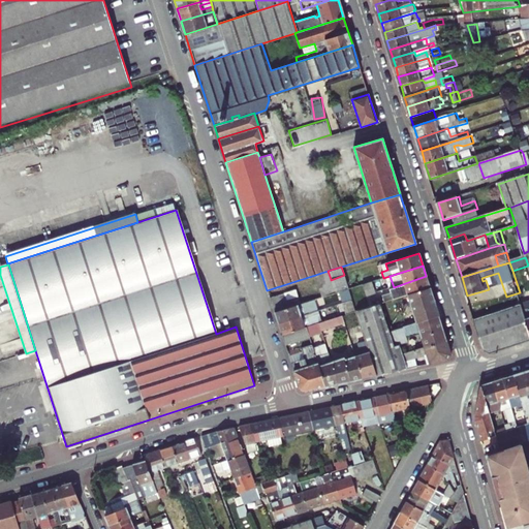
[(315,275),(317,283),(331,279),(328,271),(315,275)]
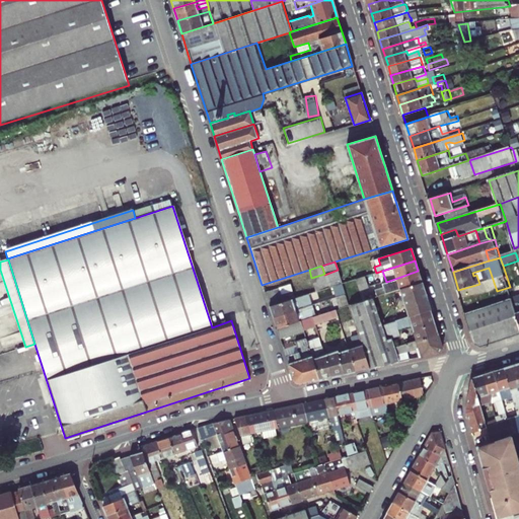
[(386,282),(381,283),(382,287),(374,290),(376,297),(399,290),(422,283),(418,271),(386,282)]
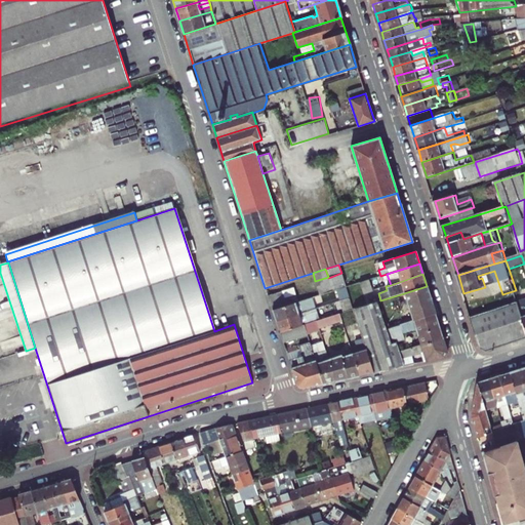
[(328,277),(315,281),(317,288),(330,284),(328,278),(328,277)]
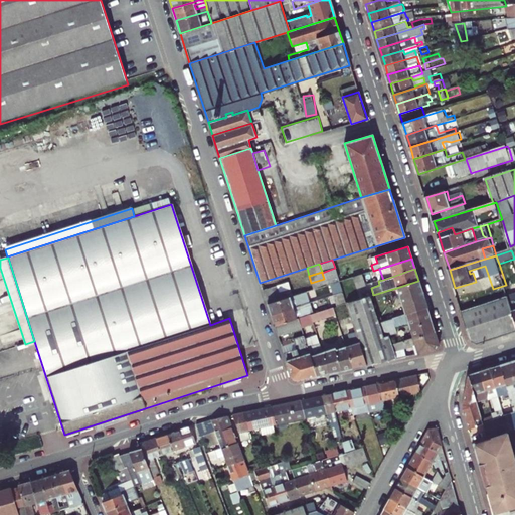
[(365,285),(362,275),(353,277),(356,288),(365,285)]
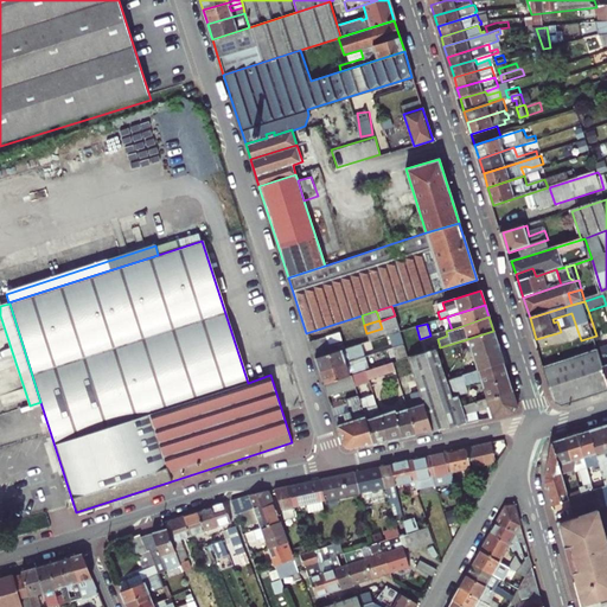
[(366,333),(370,342),(384,337),(382,328),(366,333)]
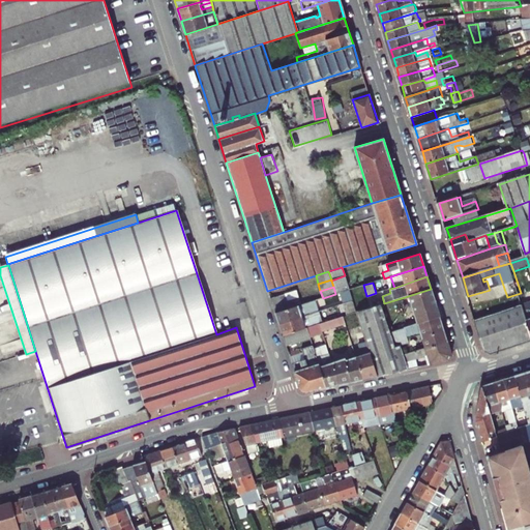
[(350,289),(340,292),(344,303),(353,300),(350,289)]
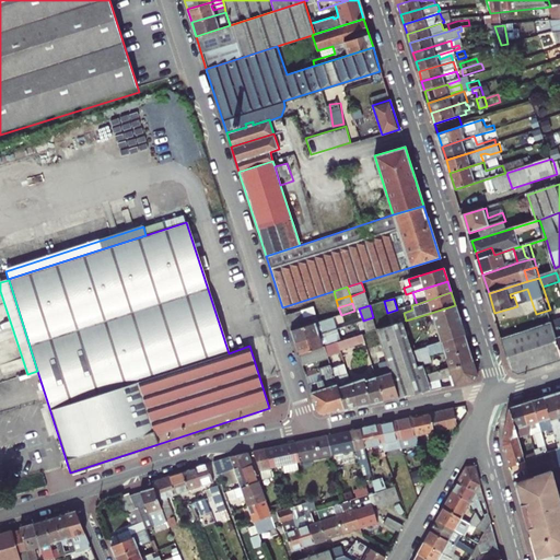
[(464,333),(455,305),(431,313),(440,341),(464,333)]
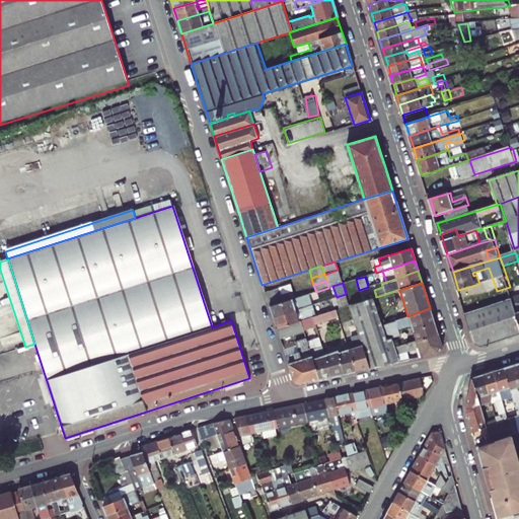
[(278,288),(280,295),(292,291),(290,284),(278,288)]
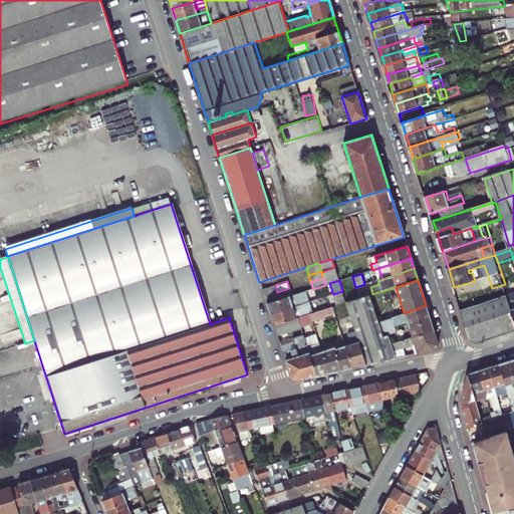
[(262,289),(264,296),(277,292),(275,285),(262,289)]
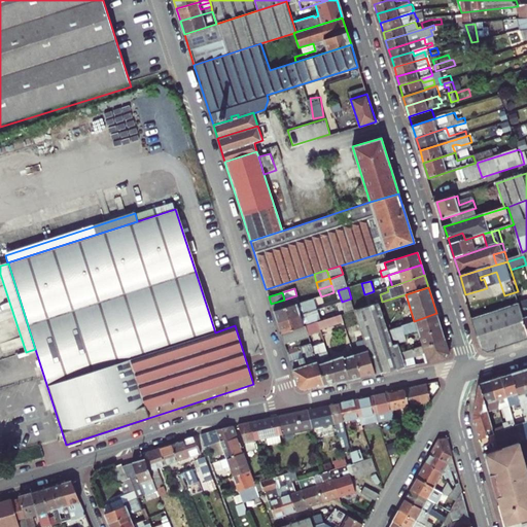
[(284,300),(287,307),(295,304),(300,303),(296,295),(284,300)]
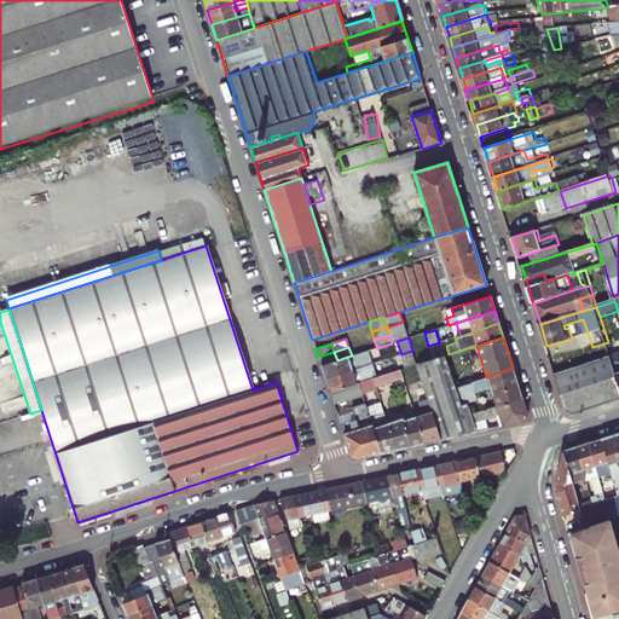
[(416,364),(412,351),(401,354),(405,368),(416,364)]
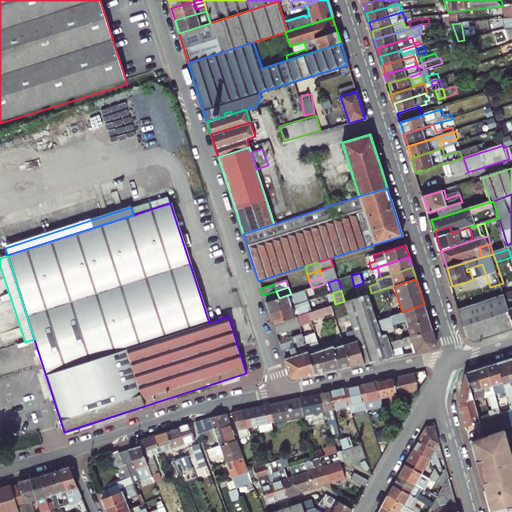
[(503,291),(503,293),(511,320),(511,297),(509,299),(506,290),(503,291)]
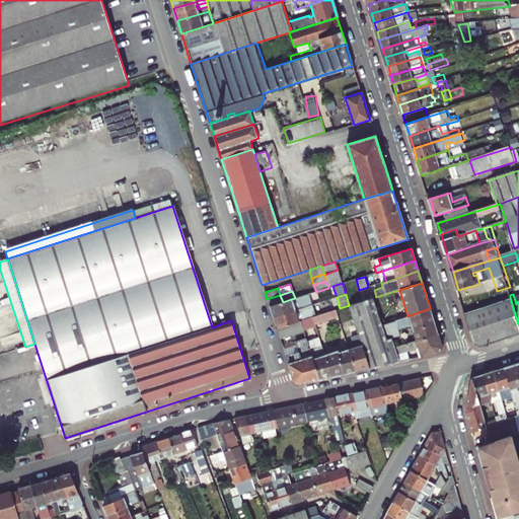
[(267,299),(270,306),(283,302),(280,295),(267,299)]
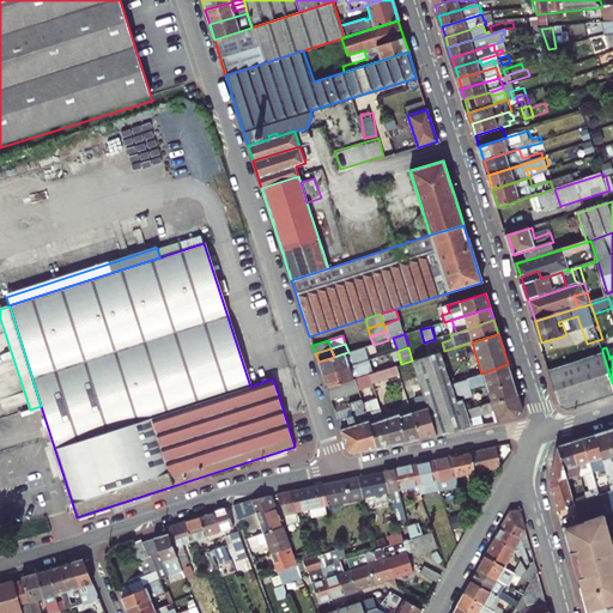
[(568,408),(612,393),(612,383),(602,351),(547,369),(558,404),(568,408)]
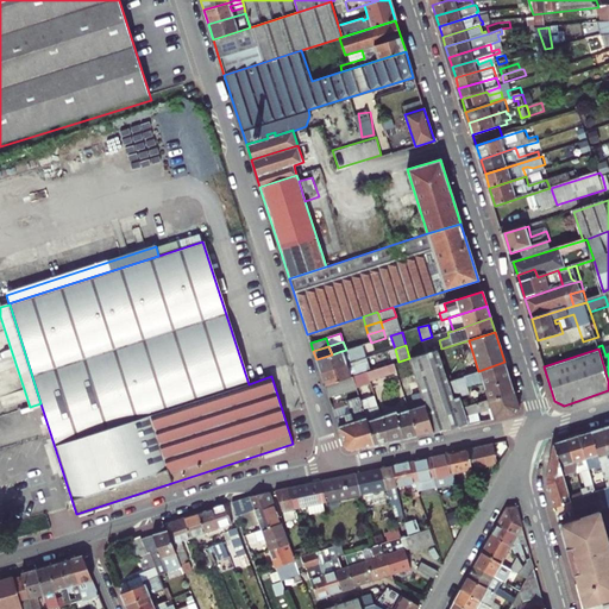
[(514,391),(504,362),(478,371),(447,381),(438,350),(409,358),(421,391),(434,432),(469,425),(460,397),(470,394),(468,387),(482,382),(488,400),(514,391)]
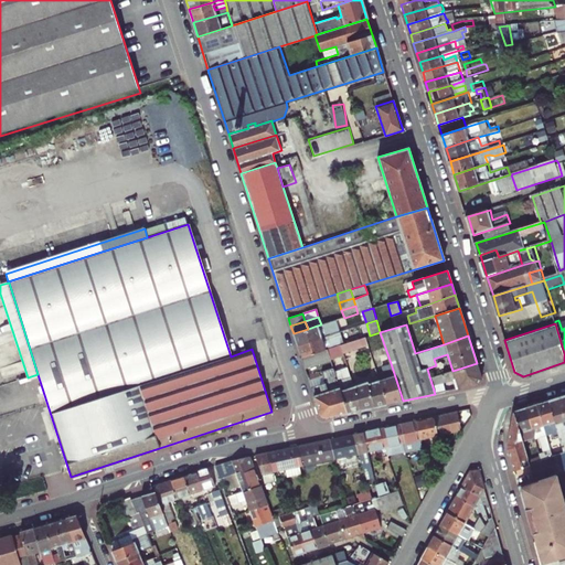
[(294,333),(297,345),(339,332),(337,328),(334,328),(333,328),(319,332),(317,326),(308,329),(294,333)]
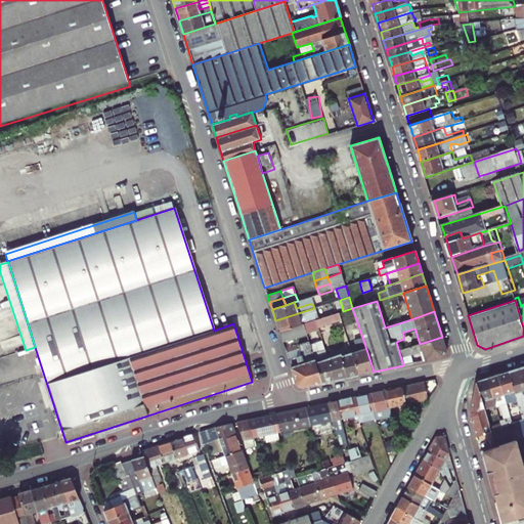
[(275,320),(279,331),(303,323),(315,319),(319,318),(315,308),(314,308),(275,320)]
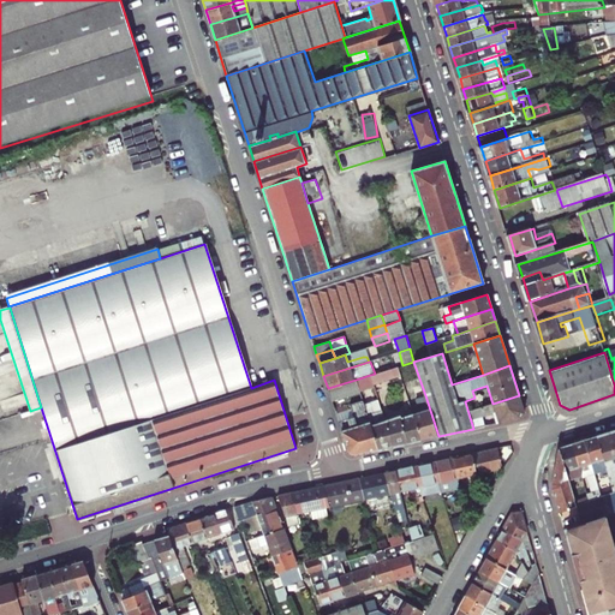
[(372,383),(399,375),(396,366),(375,374),(370,375),(372,383)]
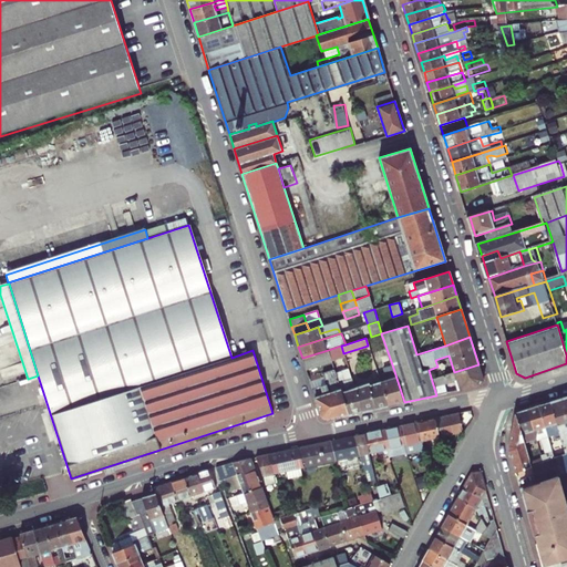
[(343,353),(341,346),(328,350),(331,358),(343,354),(343,353)]
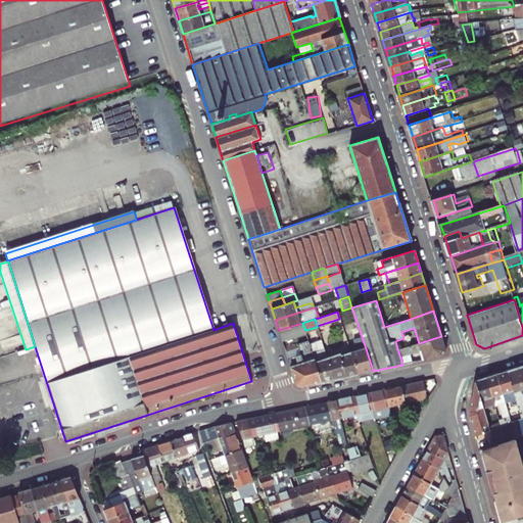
[(279,330),(281,339),(305,331),(305,330),(302,323),(279,330)]
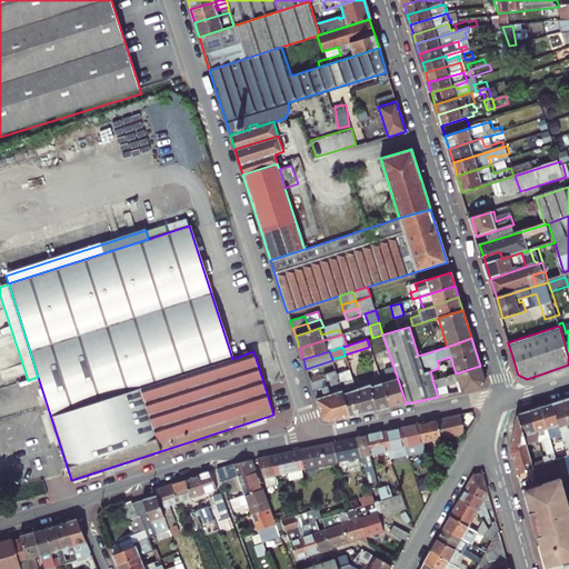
[(377,371),(381,382),(389,407),(406,403),(393,366),(377,371)]
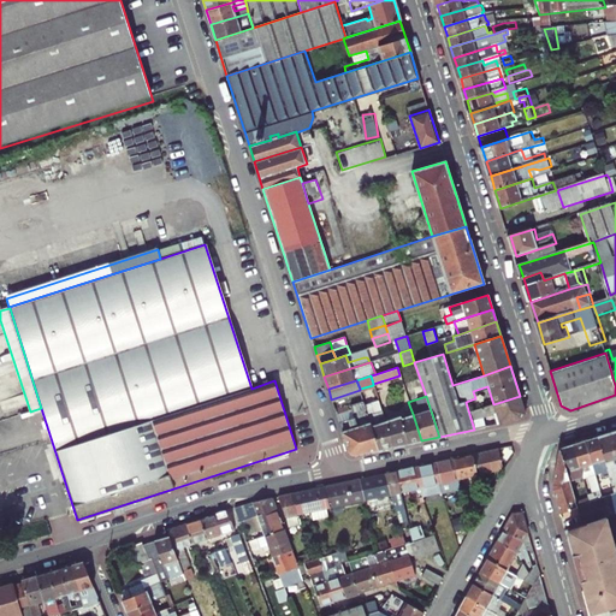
[(525,413),(520,396),(493,404),(483,408),(485,416),(497,413),(501,424),(521,419),(525,413)]
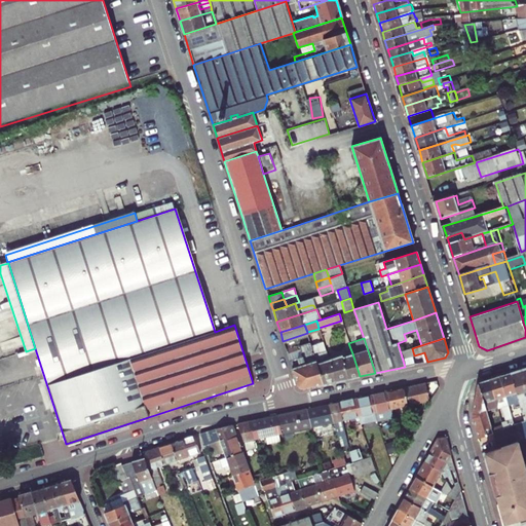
[(324,384),(312,347),(310,342),(298,345),(302,360),(290,364),(297,385),(303,389),(324,384)]
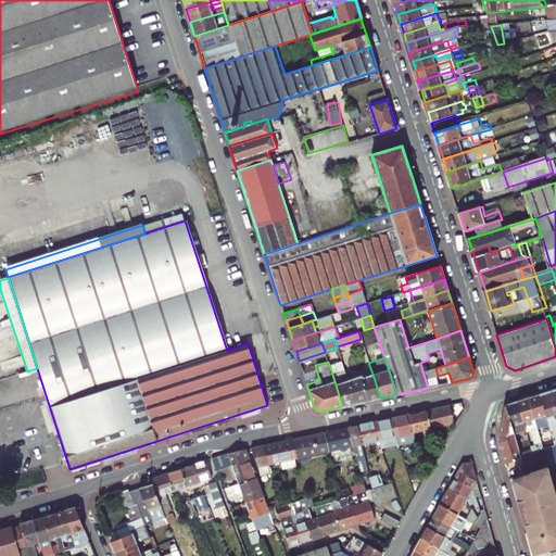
[(342,363),(330,367),(342,406),(355,404),(348,380),(342,363)]
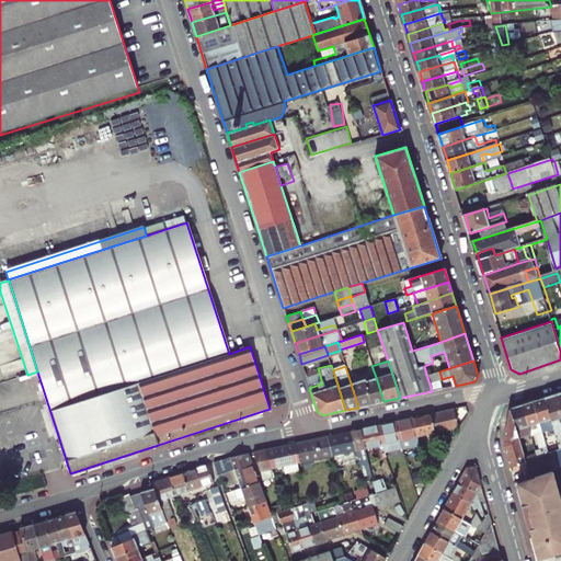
[(364,379),(351,384),(358,408),(384,401),(376,377),(365,381),(364,379)]
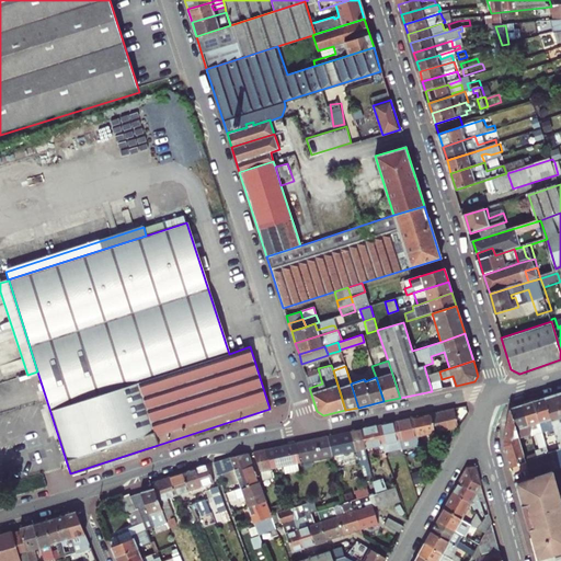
[(560,391),(546,397),(560,444),(560,391)]
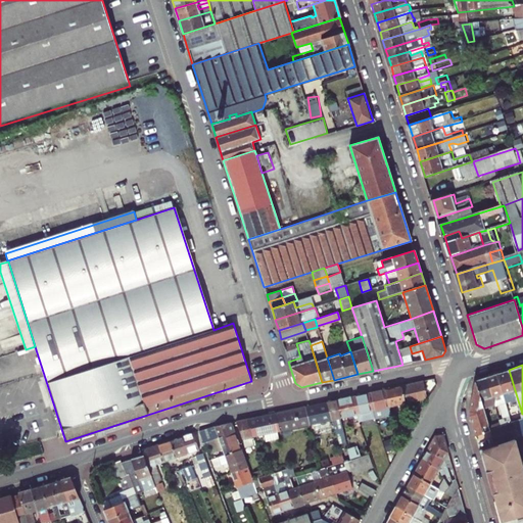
[(522,414),(509,370),(497,373),(507,402),(512,400),(518,419),(522,417),(522,414)]
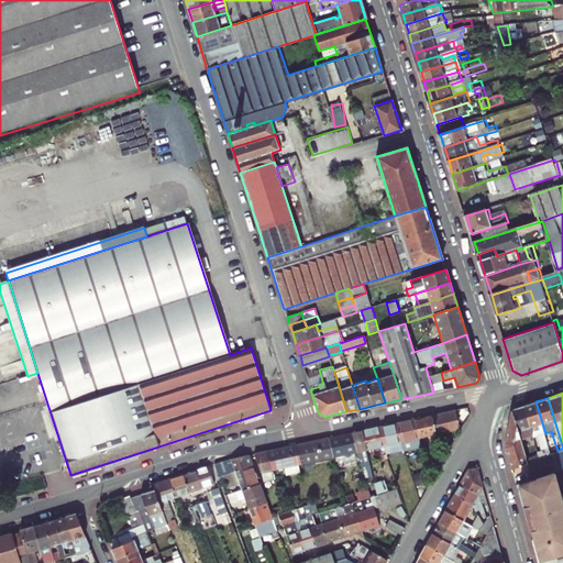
[(536,401),(523,406),(530,427),(536,424),(541,439),(547,437),(545,433),(536,401)]
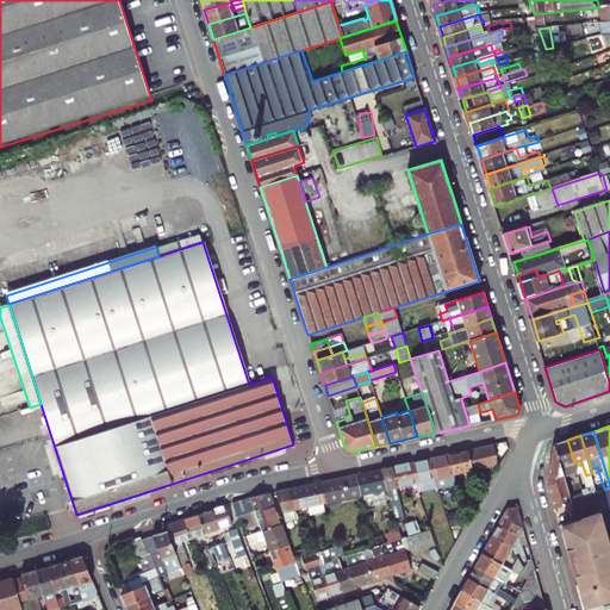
[(574,462),(567,440),(555,442),(564,472),(576,468),(574,462)]
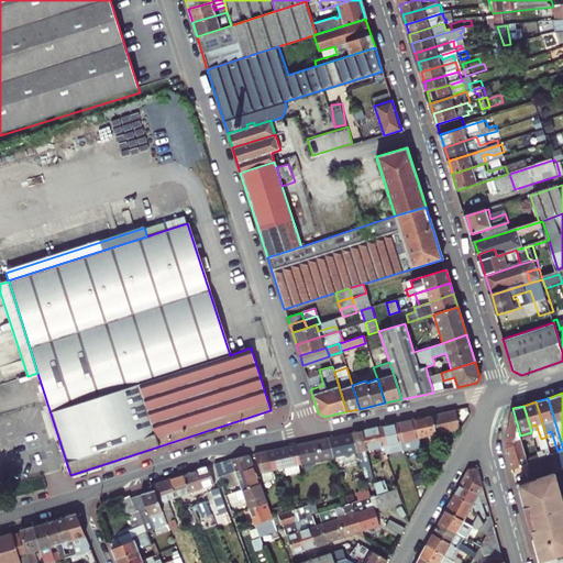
[(526,455),(520,435),(512,408),(506,442),(506,446),(507,449),(511,466),(522,463),(520,456),(526,455)]
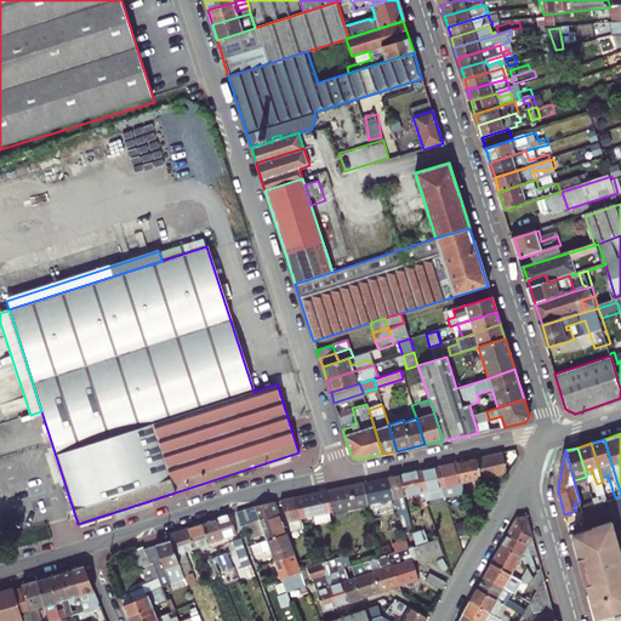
[(510,472),(505,451),(478,457),(483,478),(510,472)]
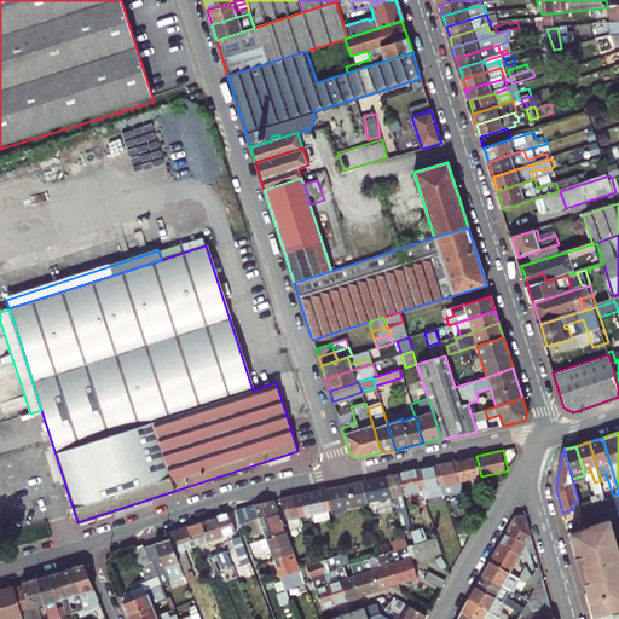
[(481,476),(476,456),(458,460),(463,480),(481,476)]
